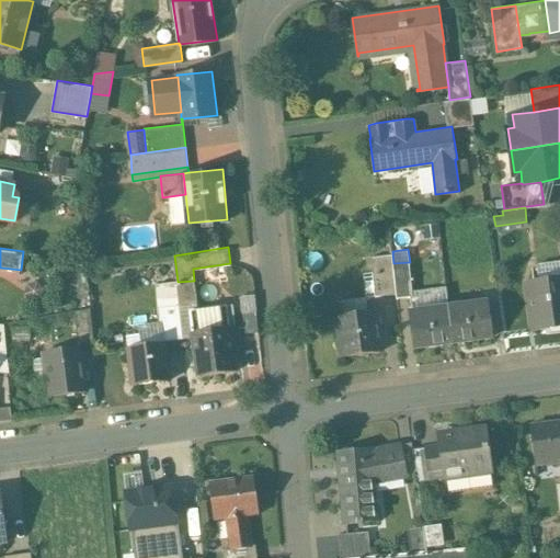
[(392,252),(372,255),(373,272),(379,271),(381,294),(397,293),(393,263),(392,252)]
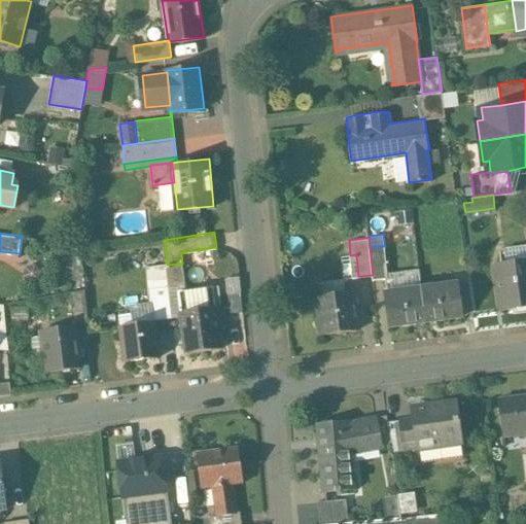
[(385,246),(370,247),(373,275),(373,279),(386,278),(388,277),(387,273),(385,246)]
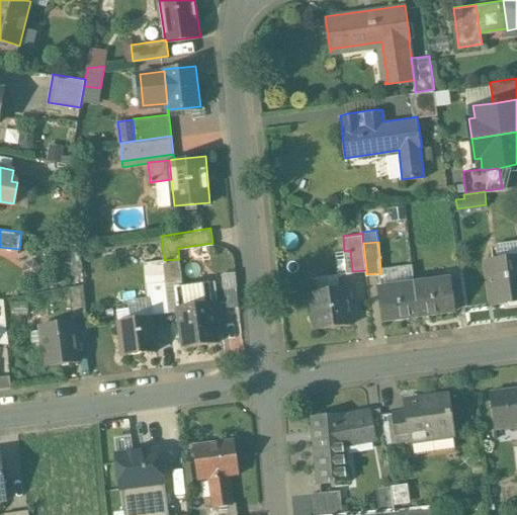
[(516,255),(488,259),(493,304),(516,299),(516,255)]
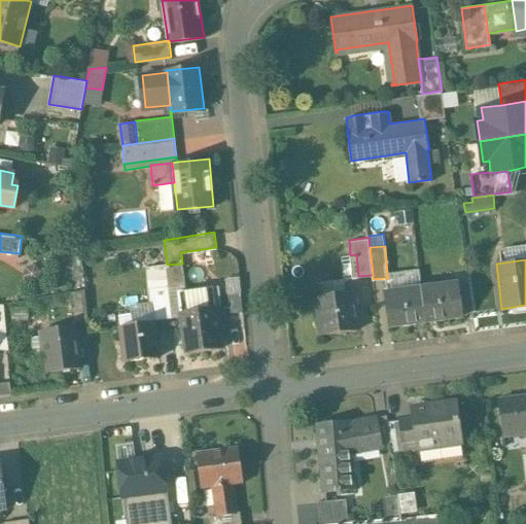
[(182,264),(167,265),(169,285),(169,286),(178,285),(185,284),(186,284),(182,264)]
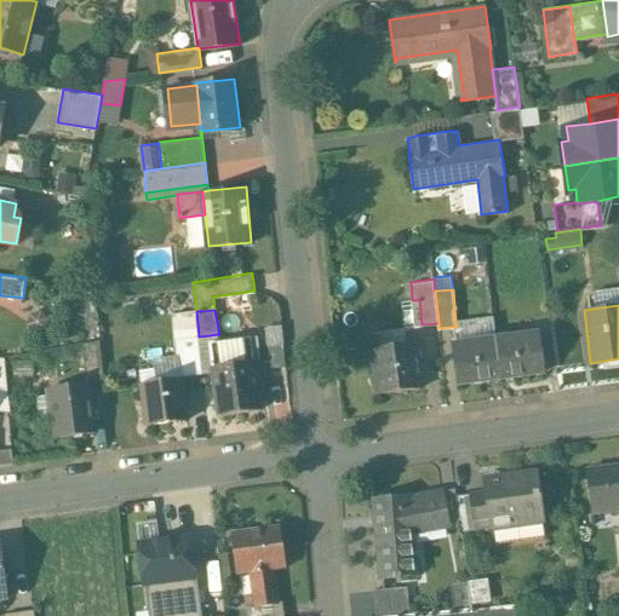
[(494,316),(456,321),(457,326),(454,327),(456,343),(496,337),(494,316)]
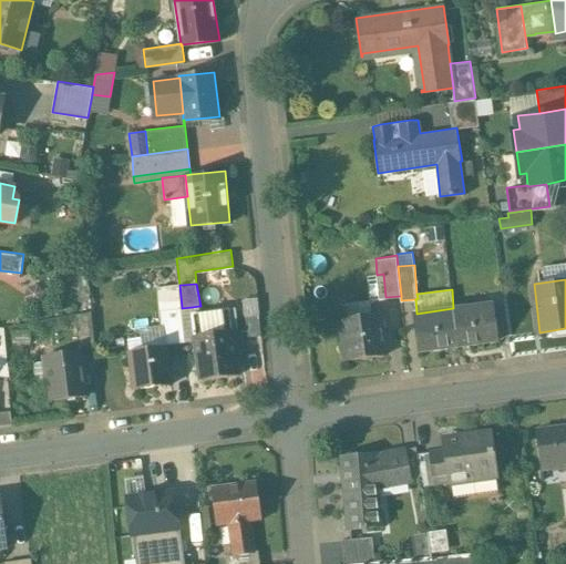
[(370,300),(340,305),(348,359),(386,354),(379,314),(371,314),(370,300)]
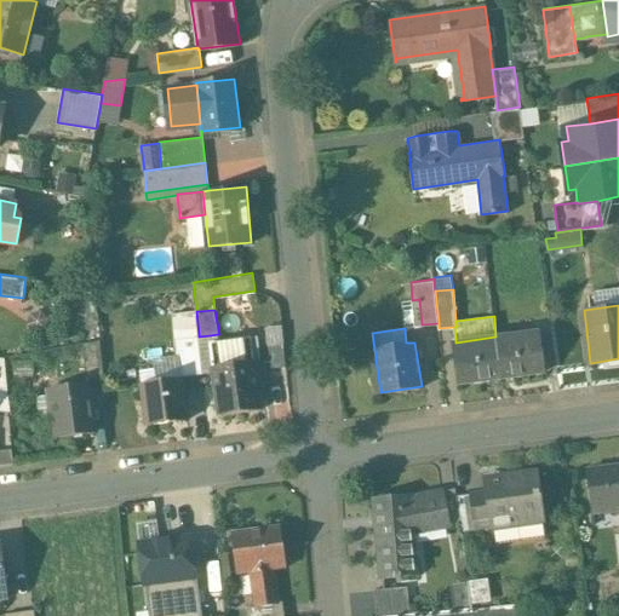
[(545,369),(539,332),(496,337),(502,375),(545,369)]
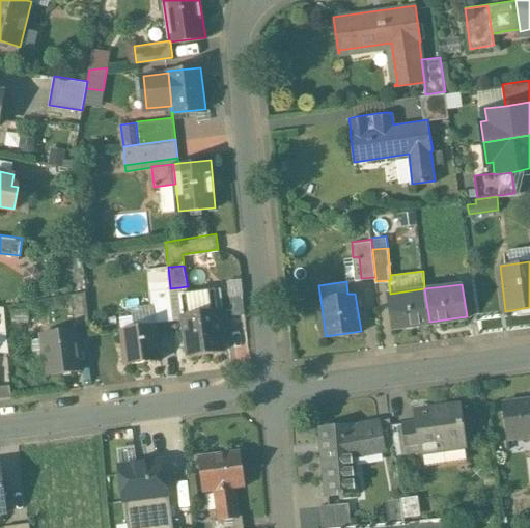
[(221,287),(188,292),(187,286),(179,287),(180,294),(189,354),(223,350),(220,323),(225,322),(221,287)]
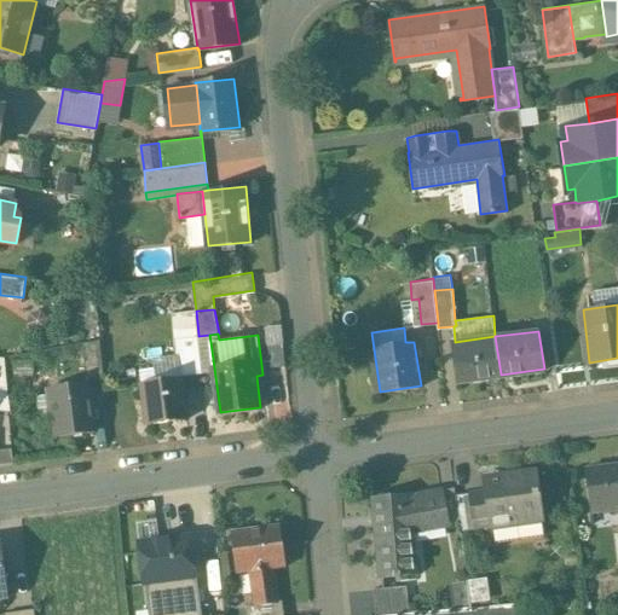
[(198,335),(182,336),(186,373),(202,372),(198,336),(198,335)]
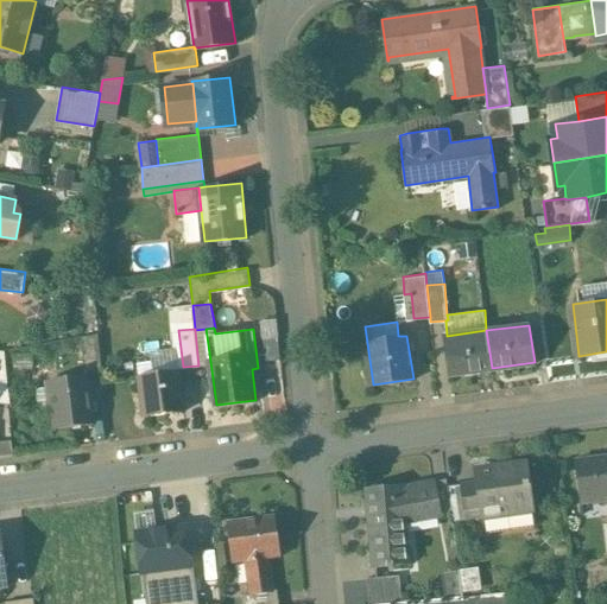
[(447,336),(444,336),(449,374),(492,368),(486,330),(447,336)]
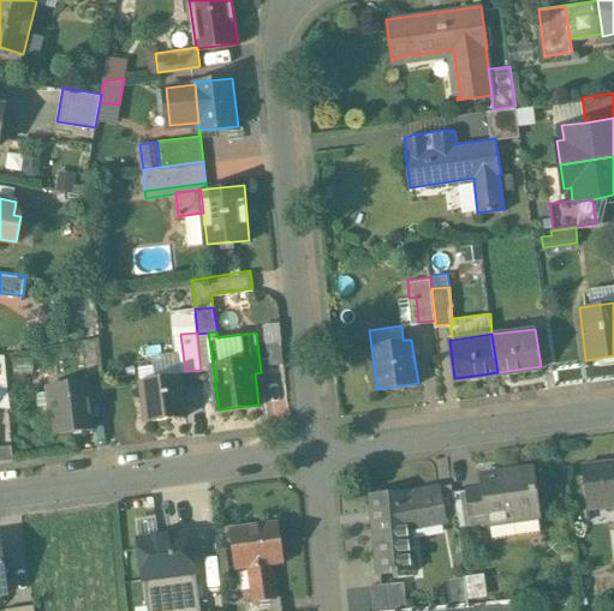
[(100,336),(82,339),(87,372),(103,371),(100,336)]
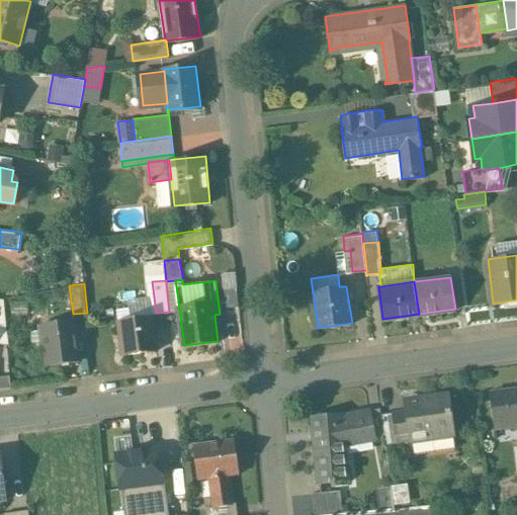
[(152,316),(119,320),(124,353),(156,349),(152,316)]
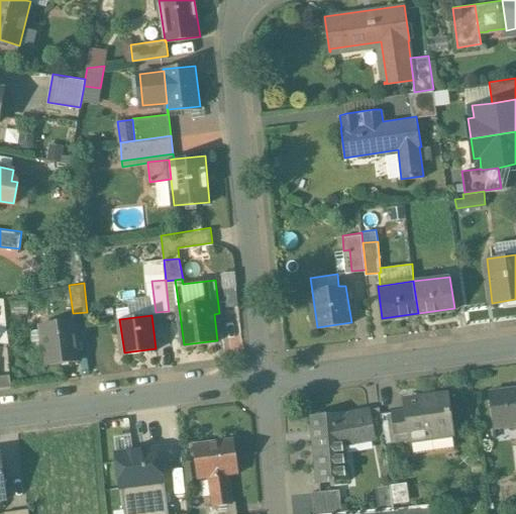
[(75,318),(39,323),(42,347),(44,347),(47,364),(80,358),(75,318)]
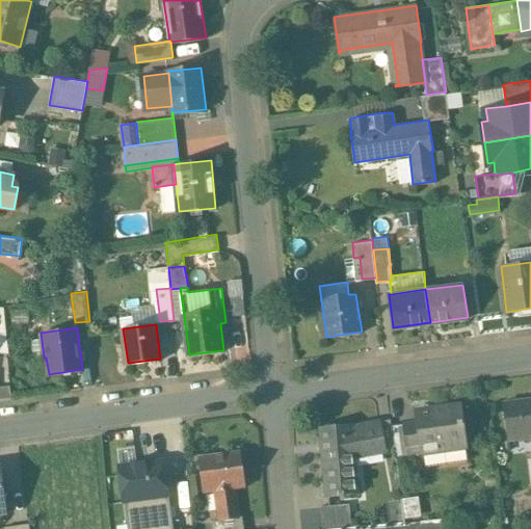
[(0,382),(0,396),(14,396),(12,382),(0,382)]
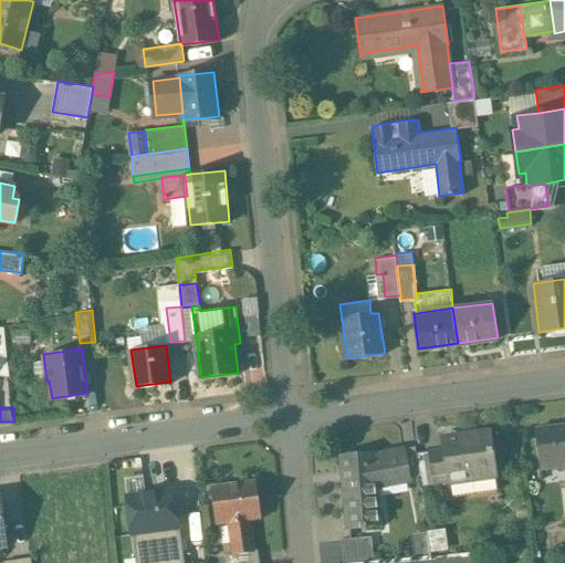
[(564,424),(536,428),(541,466),(564,462),(564,424)]
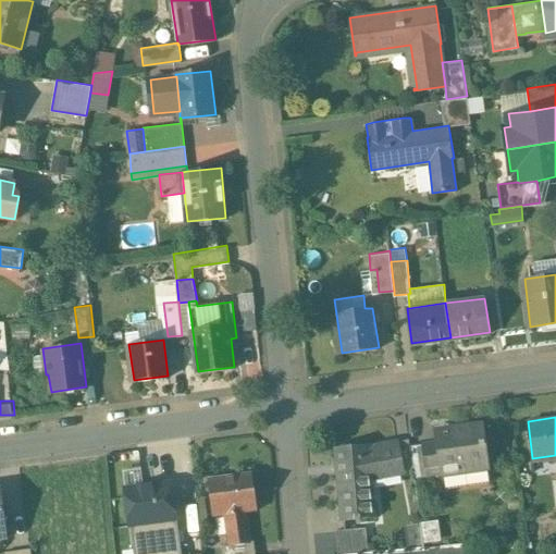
[(483,423),(435,430),(437,441),(442,474),(490,467),(483,423)]
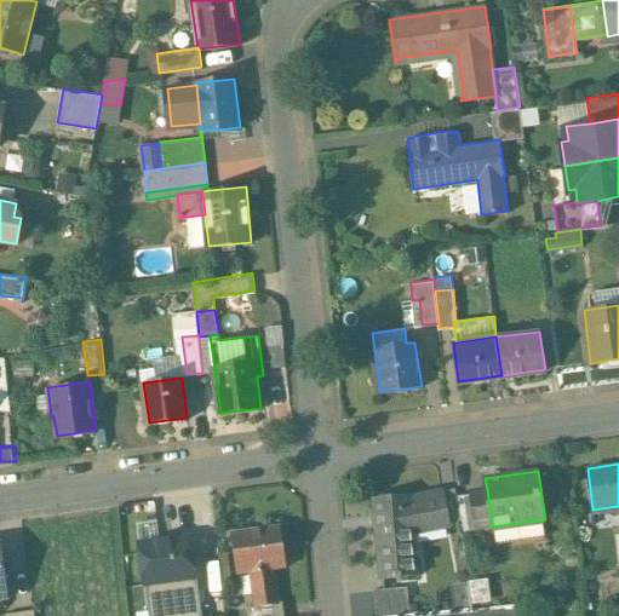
[(456,487),(441,490),(441,491),(442,490),(448,523),(460,520),(457,495),(456,487)]
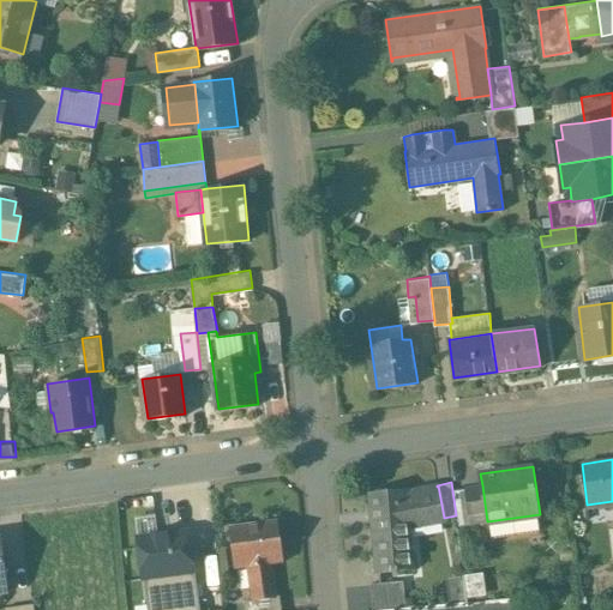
[(410,489),(372,493),(379,571),(391,569),(391,571),(397,569),(397,568),(412,566),(407,521),(442,514),(443,518),(444,518),(438,485),(437,487),(410,490),(410,489)]
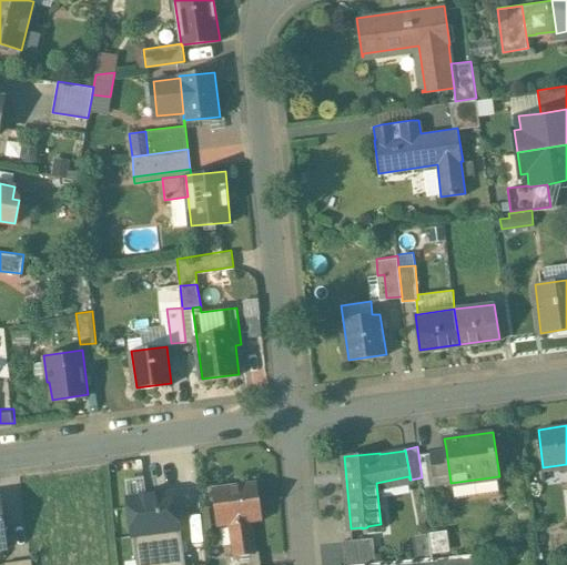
[(446,450),(418,454),(422,477),(423,487),(451,483),(446,450)]
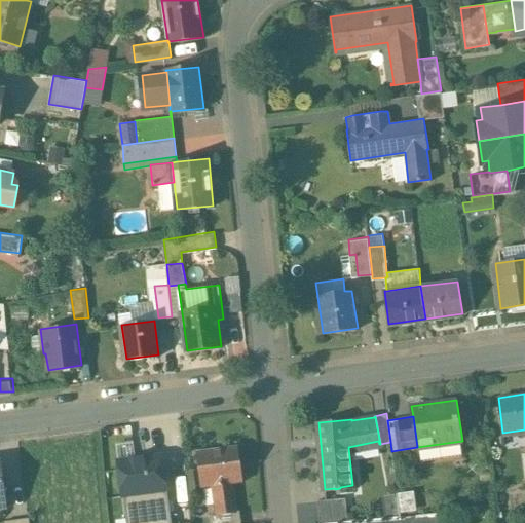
[(464,442),(425,448),(426,460),(466,455),(464,442)]
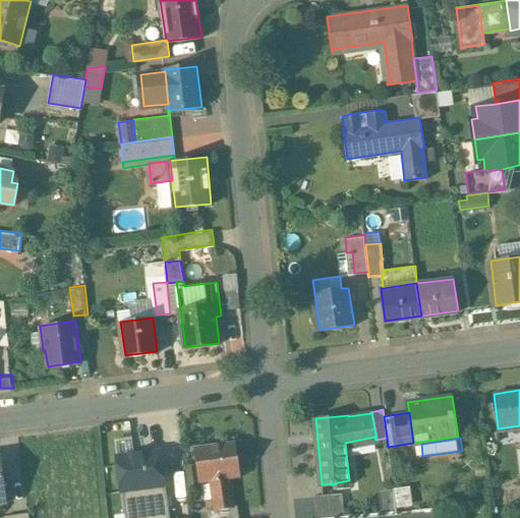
[(236,441),(195,446),(200,481),(231,476),(240,475),(236,441)]
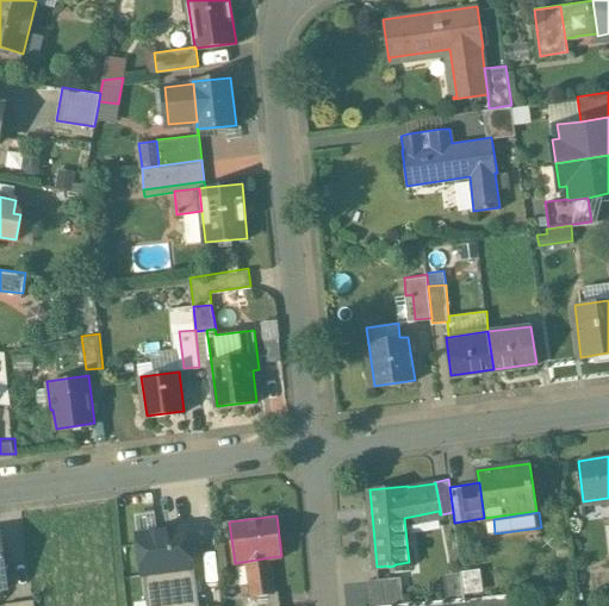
[(186,528),(138,533),(143,572),(155,570),(191,566),(186,528)]
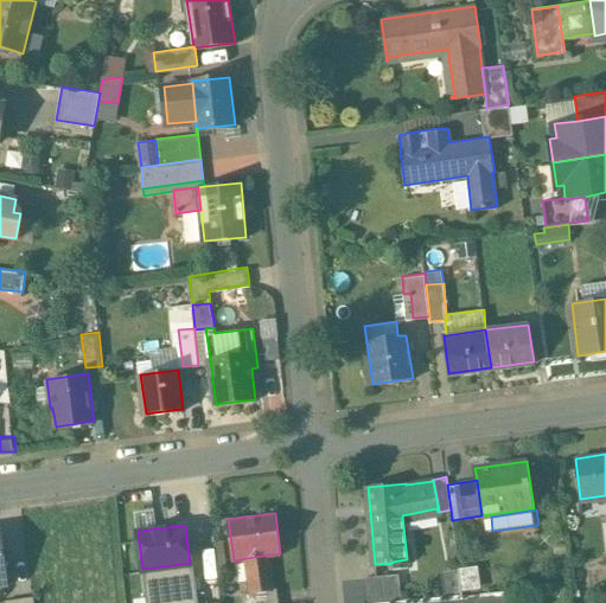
[(269,555),(246,558),(252,602),(275,598),(269,555)]
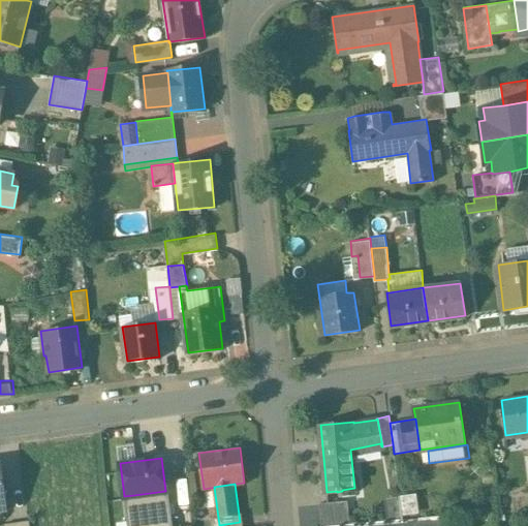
[(165,491),(134,495),(137,517),(168,512),(165,491)]
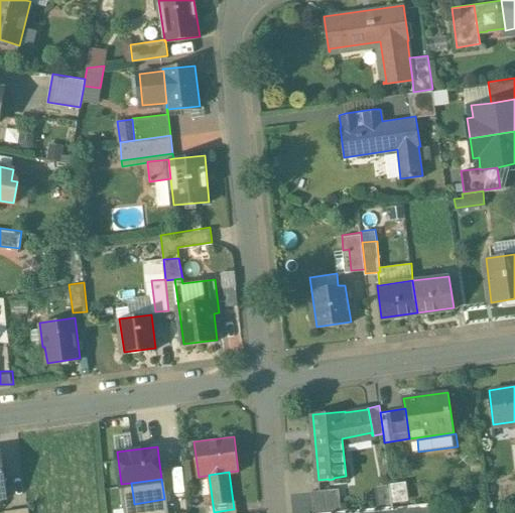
[(396,498),(410,497),(409,480),(394,481),(396,498)]
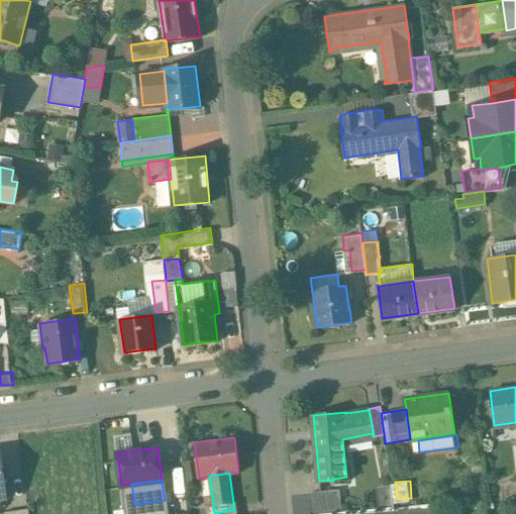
[(391,482),(375,485),(378,508),(394,506),(391,482)]
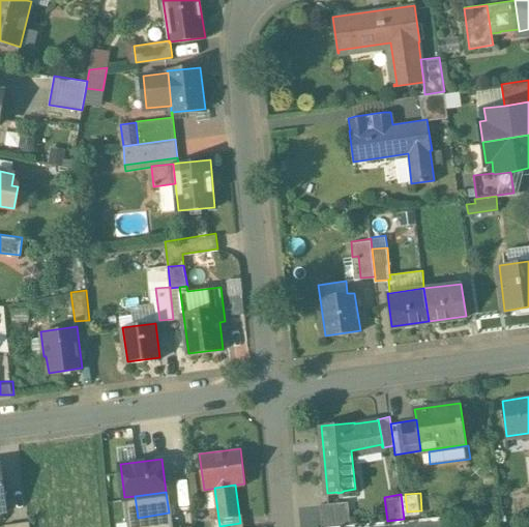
[(348,500),(320,503),(322,526),(351,524),(348,500)]
